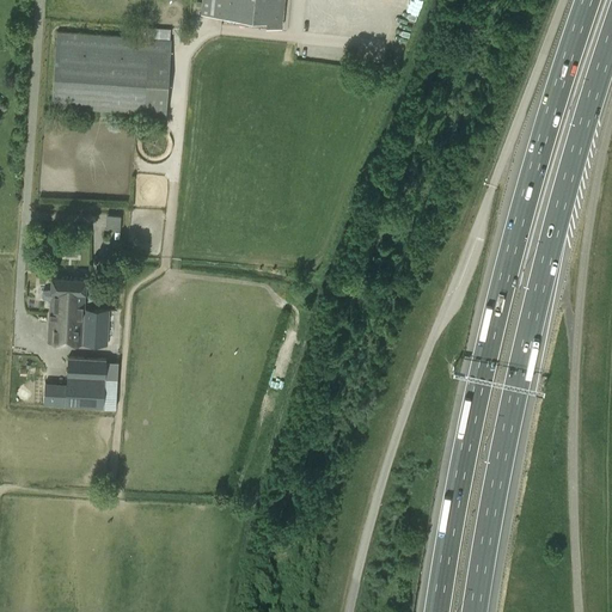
[(202,0),(201,13),(222,16),(267,20),(267,25),(281,26),(283,0),(202,0)]
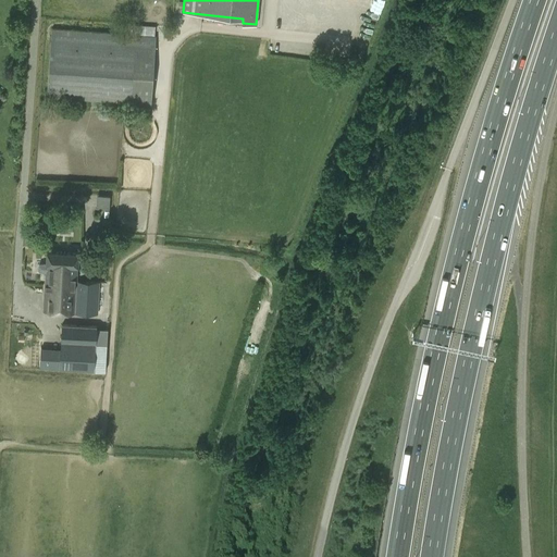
[(52,29),(47,96),(151,102),(156,36),(52,29)]
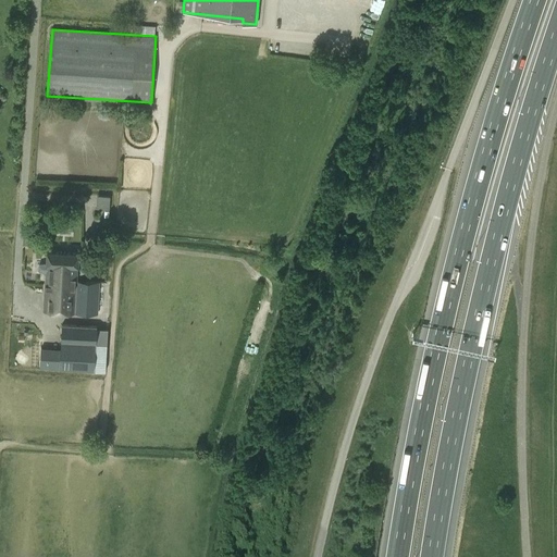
[(47,250),(46,263),(77,265),(78,265),(78,252),(47,250)]
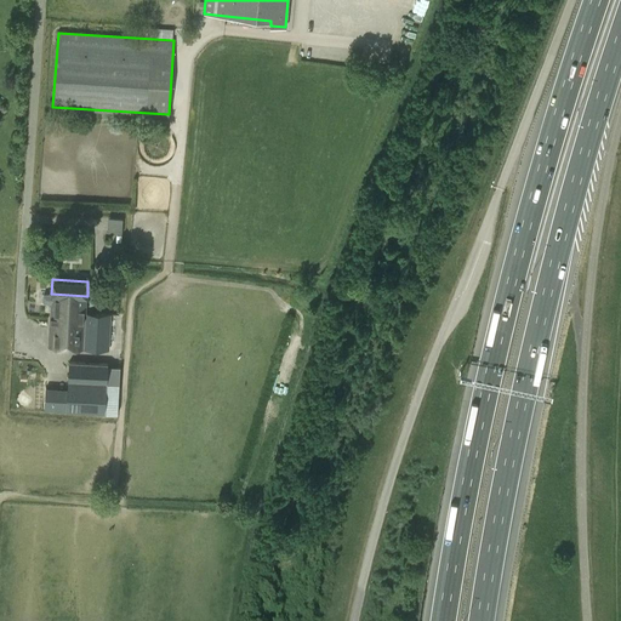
[(44,296),(44,300),(46,301),(49,302),(51,302),(49,347),(83,348),(84,313),(85,308),(86,296),(51,294),(51,295),(49,295),(46,295),(44,296)]
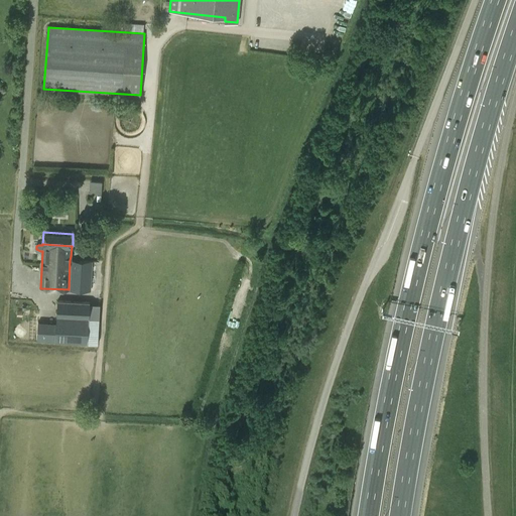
[(70,260),(69,289),(90,290),(92,261),(70,260)]
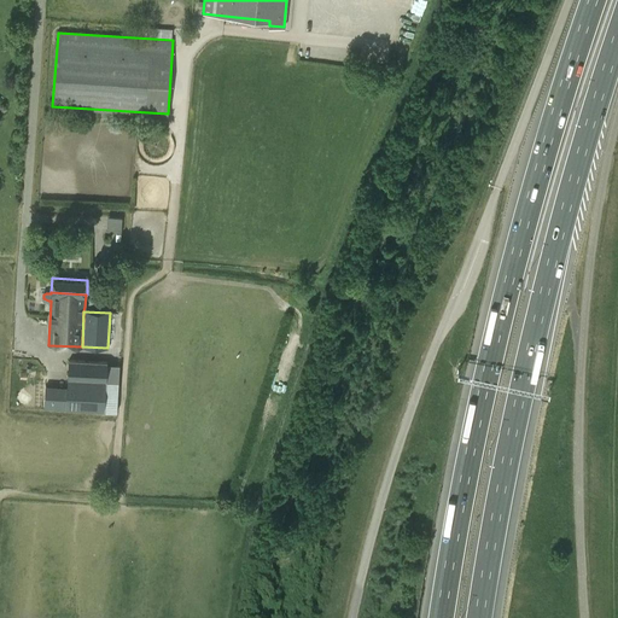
[(45,386),(44,408),(66,409),(105,412),(117,412),(120,382),(106,380),(108,362),(69,360),(68,388),(45,386)]
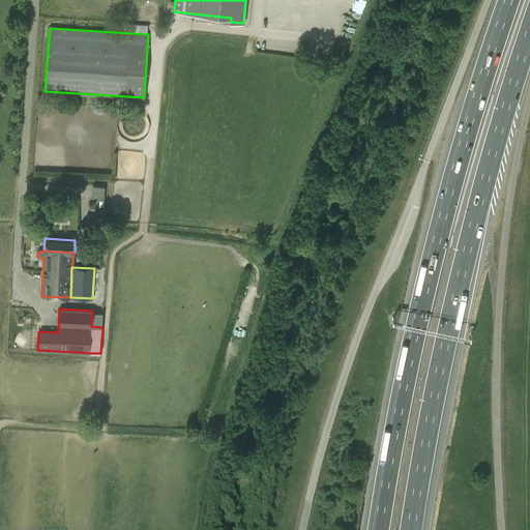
All buildings are outlined.
